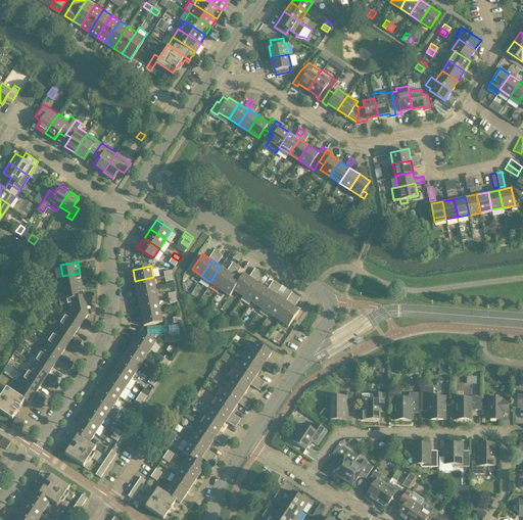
[(210,282),(220,288),(230,272),(221,266),(210,282)]
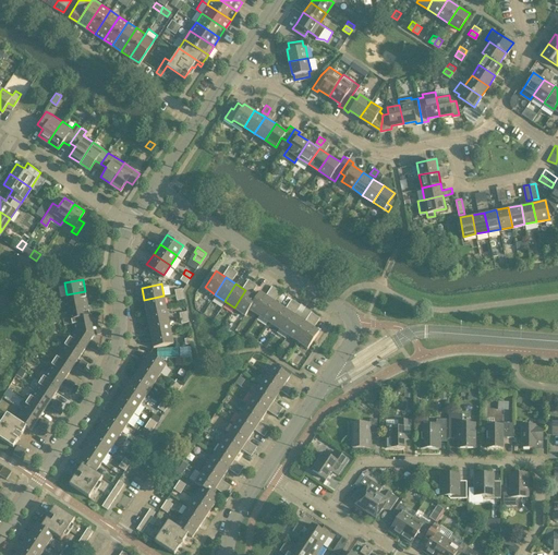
[(245,290),(234,308),(244,314),(249,308),(255,297),(245,290)]
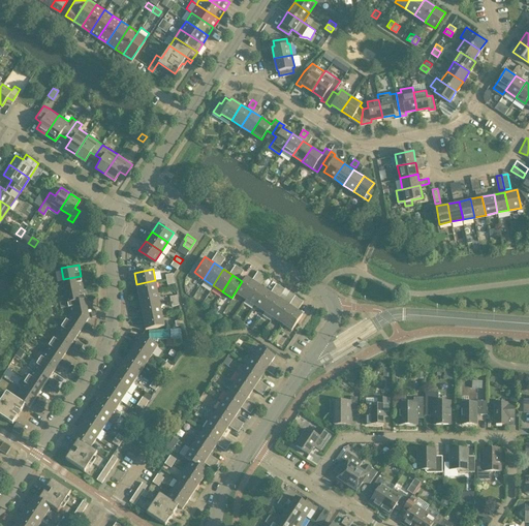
[(246,275),(242,281),(236,291),(245,298),(255,281),(246,275)]
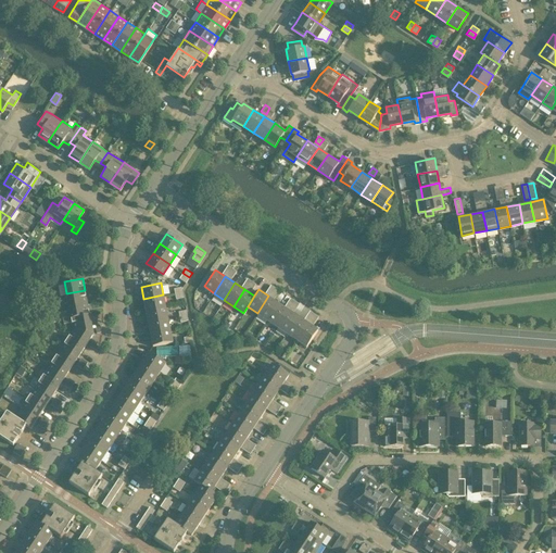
[(87,301),(85,290),(66,293),(68,304),(87,301)]
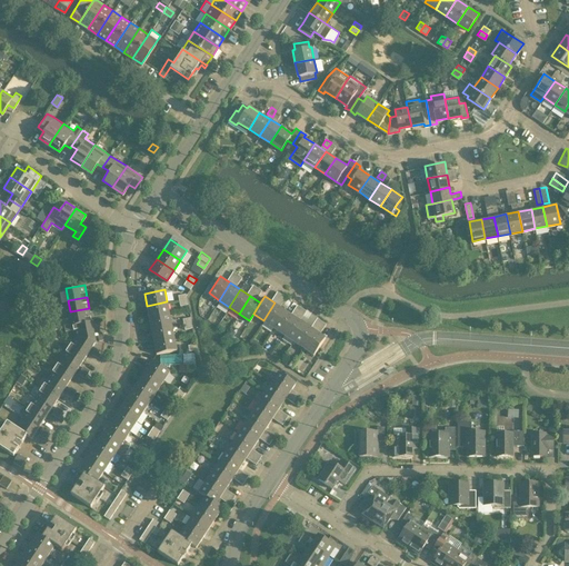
[(147,306),(149,317),(169,313),(167,301),(147,306)]
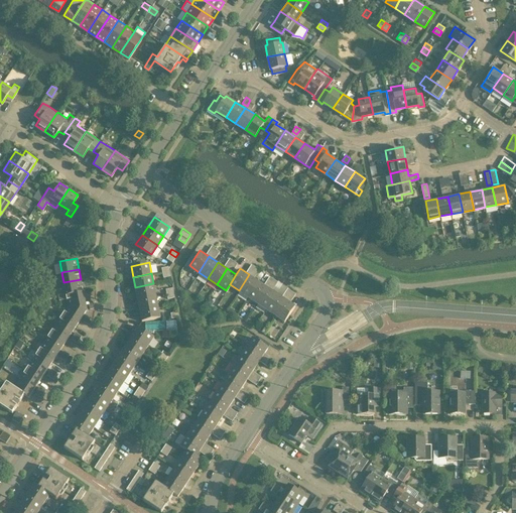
[(258,280),(249,274),(239,290),(248,296),(258,280)]
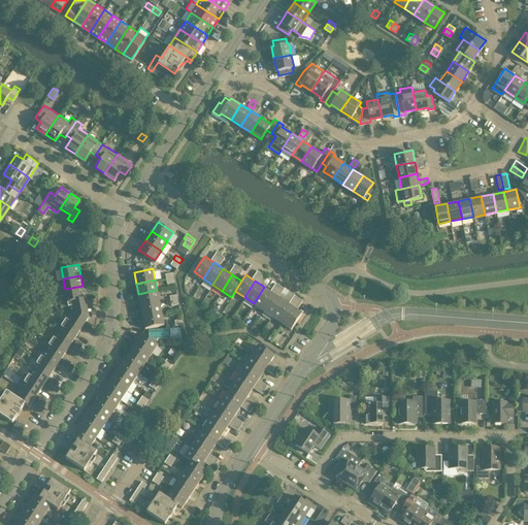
[(85,296),(83,286),(65,289),(67,299),(67,300),(85,296)]
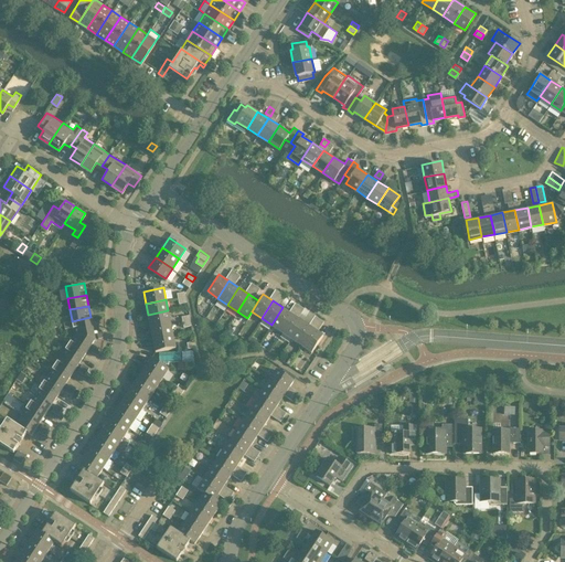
[(292,314),(283,307),(272,325),(281,331),(292,314)]
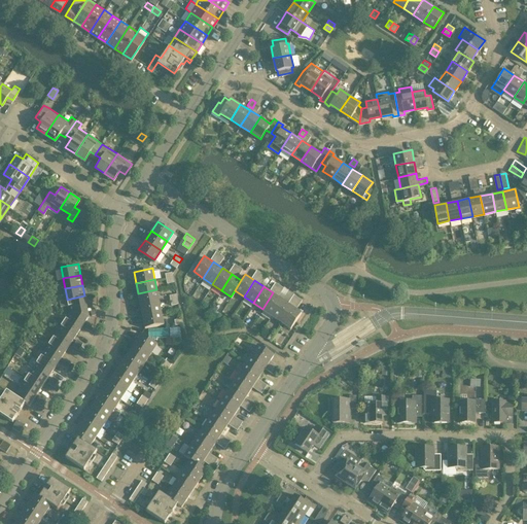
[(156,289),(138,293),(140,305),(159,301),(156,289)]
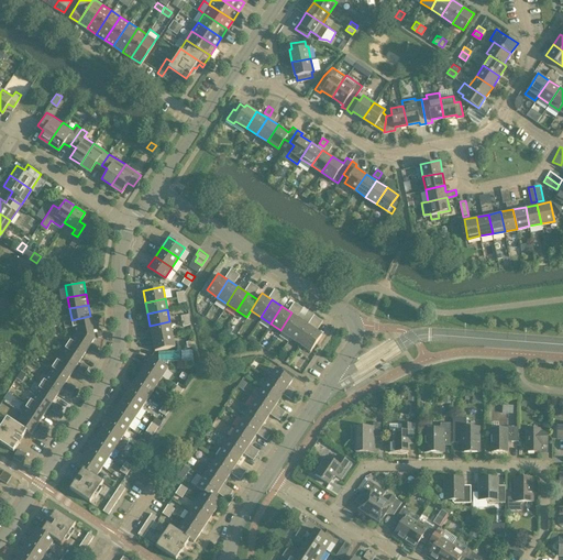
[(301,319),(291,313),(280,330),(290,336),(301,319)]
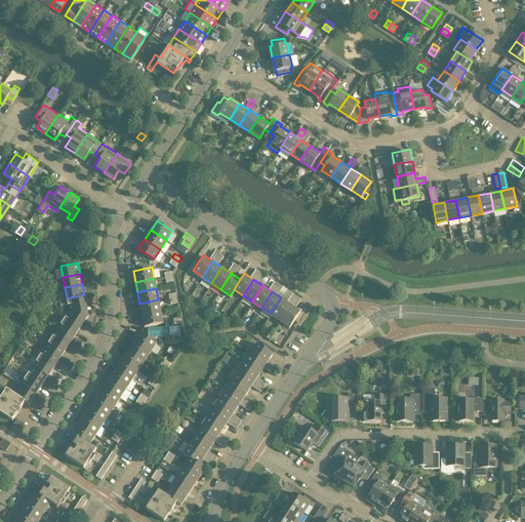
[(67,298),(67,297),(58,298),(59,304),(68,303),(69,310),(84,320),(88,314),(84,294),(67,298)]
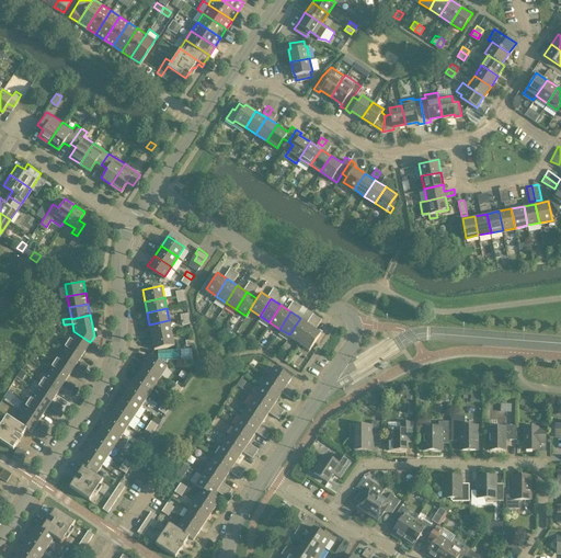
[(310,325),(300,318),(289,334),(299,341),(310,325)]
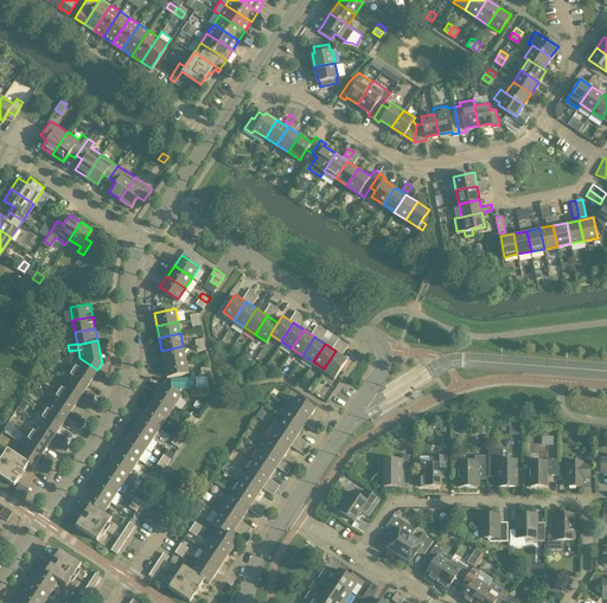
[(161,351),(164,363),(185,359),(183,346),(161,351)]
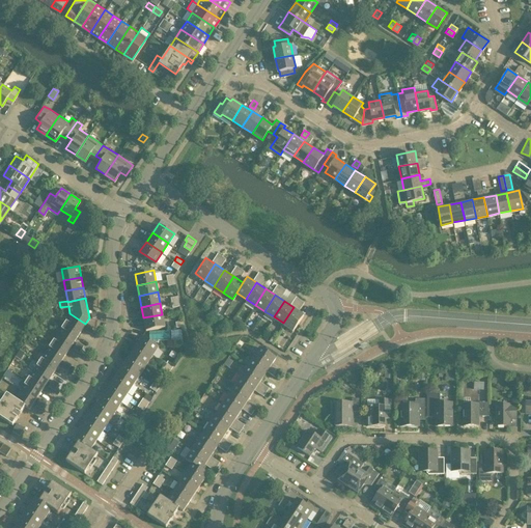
[(303,313),(294,307),(283,323),(292,330),(303,313)]
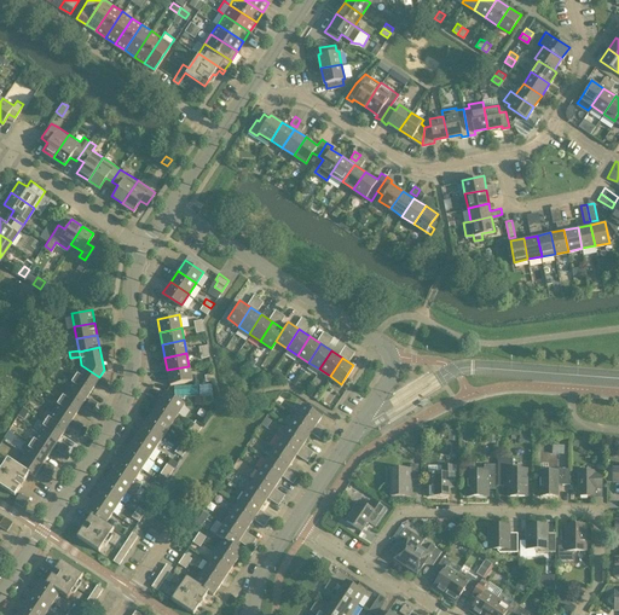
[(74,376),(92,388),(99,377),(81,365),(74,376)]
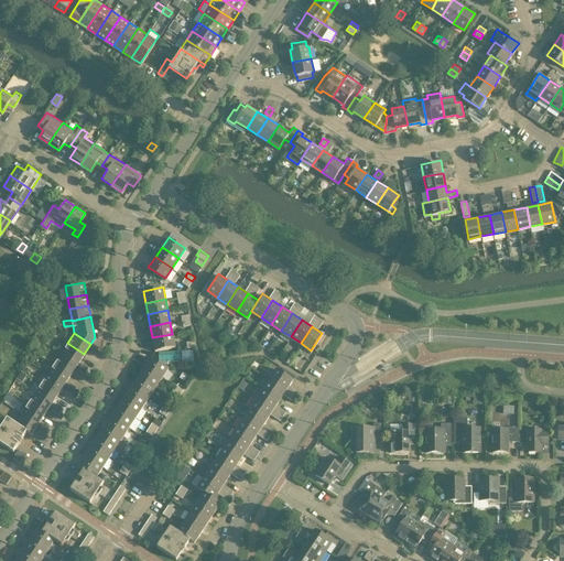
[(172,334),(152,337),(155,349),(175,346),(172,334)]
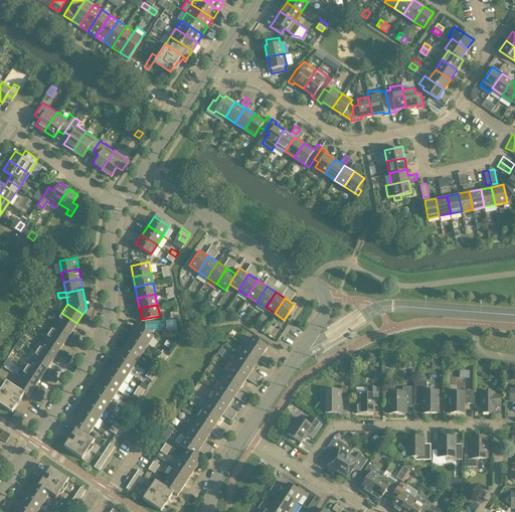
[(70,332),(76,323),(61,313),(55,322),(70,332)]
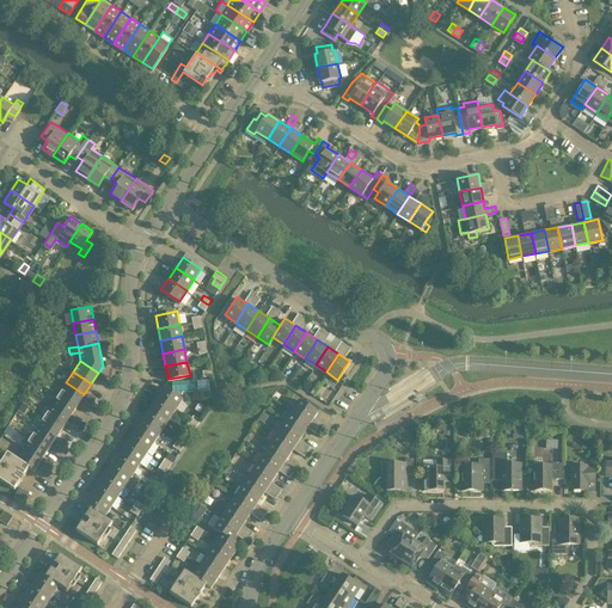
[(59,393),(77,405),(84,394),(66,382),(59,393)]
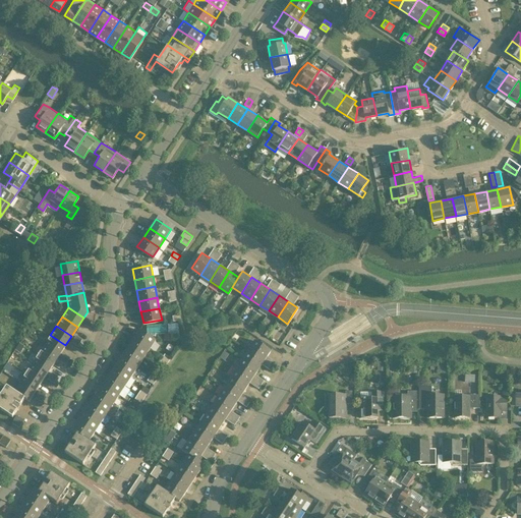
[(139,328),(133,338),(149,348),(155,339),(139,328)]
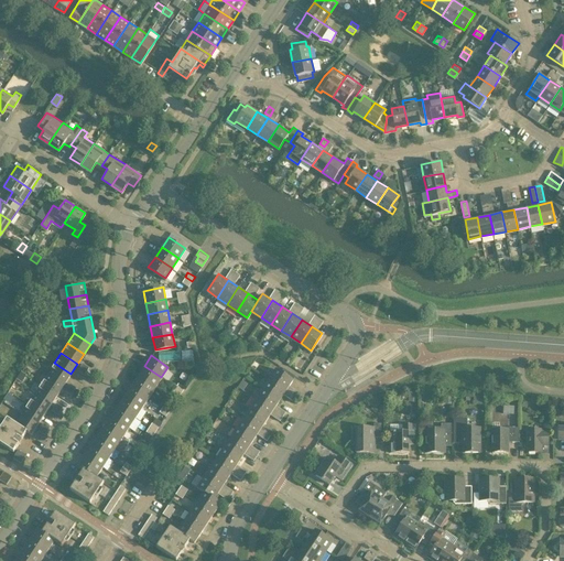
[(64,384),(71,374),(54,363),(47,373),(64,384)]
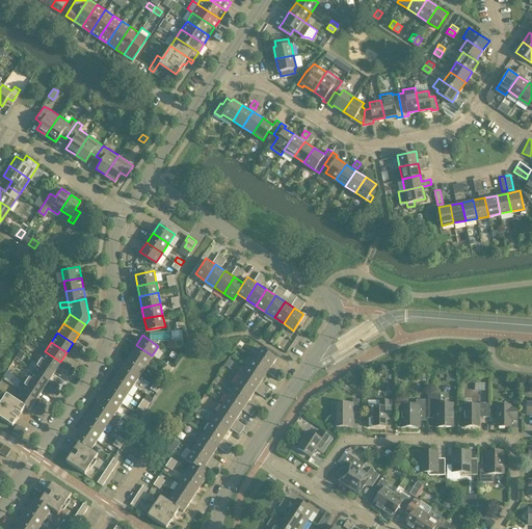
[(145,365),(152,355),(136,345),(130,354),(145,365)]
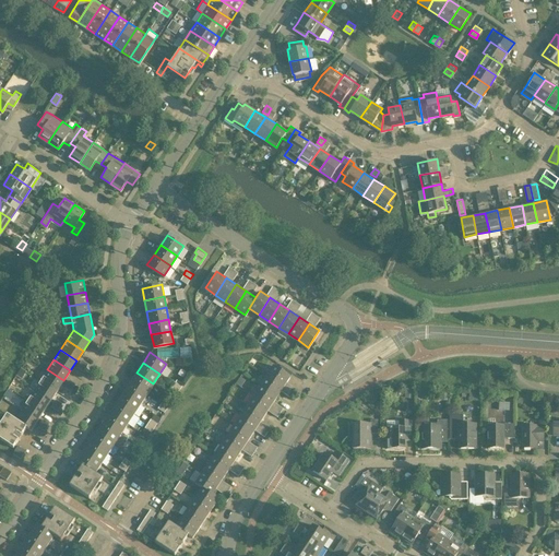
[(273,364),(266,374),(283,385),(290,375),(273,364)]
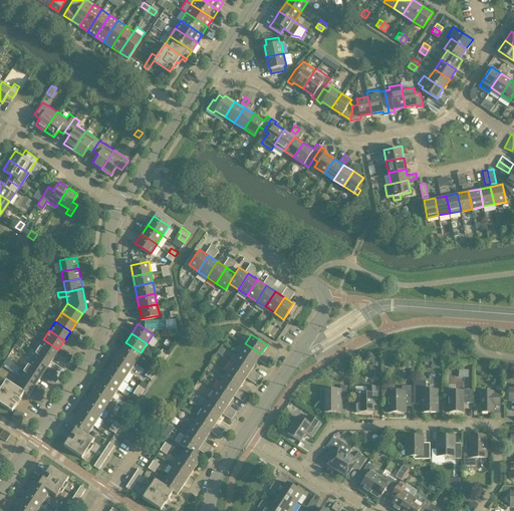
[(37,348),(52,358),(58,349),(43,339),(37,348)]
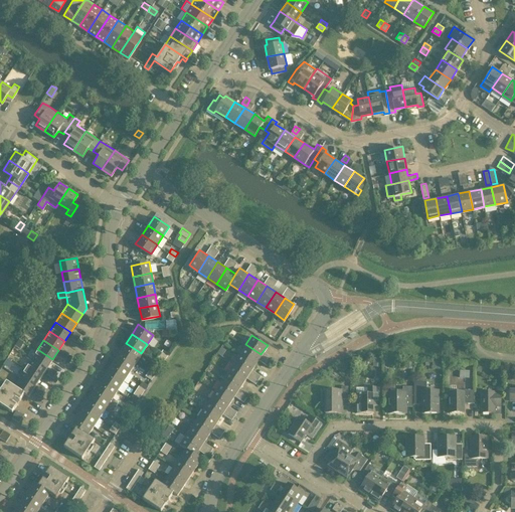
[(126,343),(120,352),(135,362),(141,353),(126,343)]
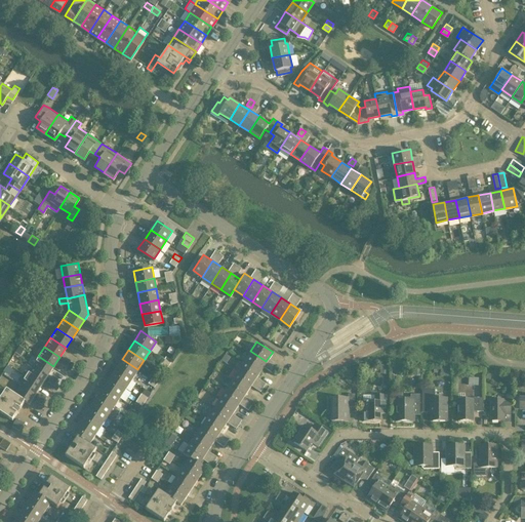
[(250,351),(244,360),(260,370),(266,361),(250,351)]
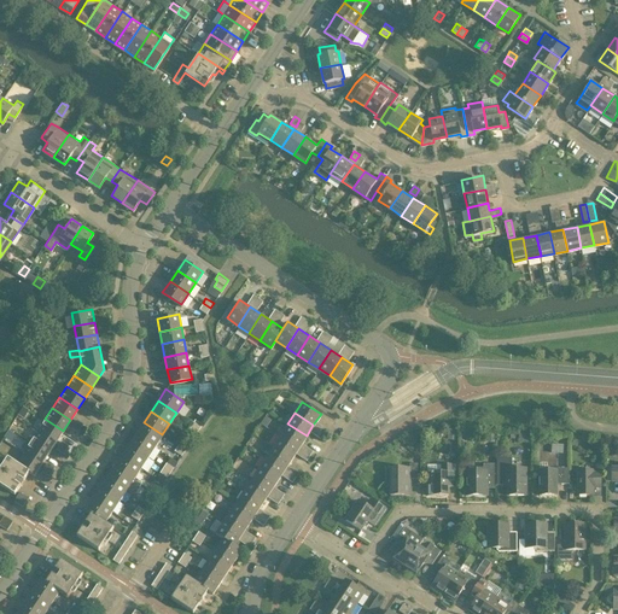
[(56,442),(63,431),(45,419),(38,430),(56,442)]
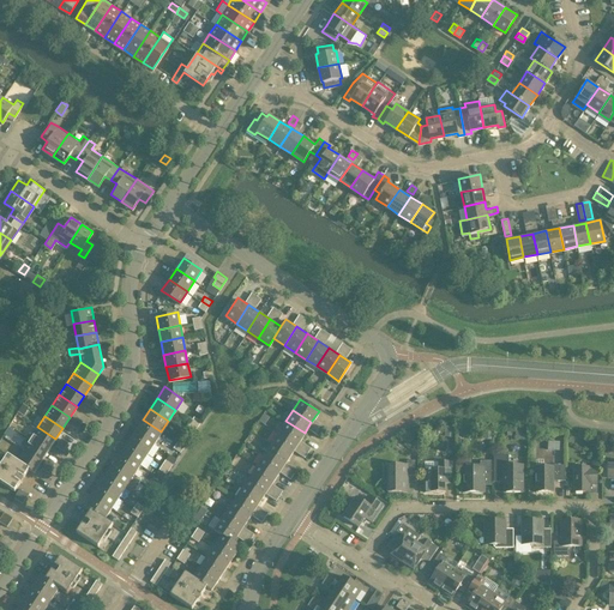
[(154,442),(161,432),(143,420),(136,430),(154,442)]
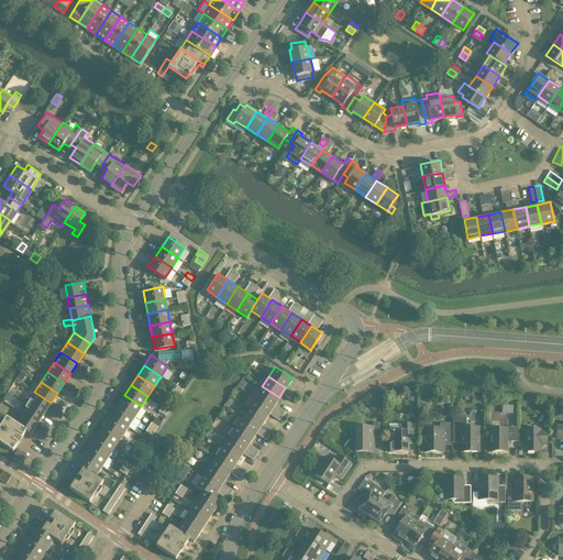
[(262,386),(255,396),(273,407),(279,397),(262,386)]
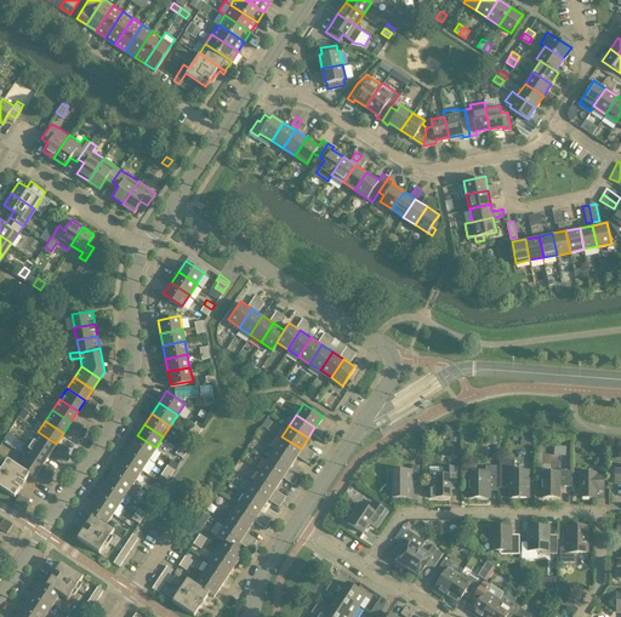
[(30,443),(49,455),(56,444),(38,432),(30,443)]
